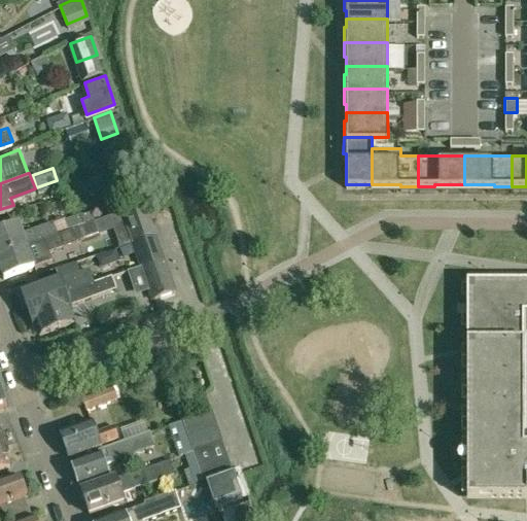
[(154,230),(150,219),(144,202),(123,209),(133,238),(154,230)]
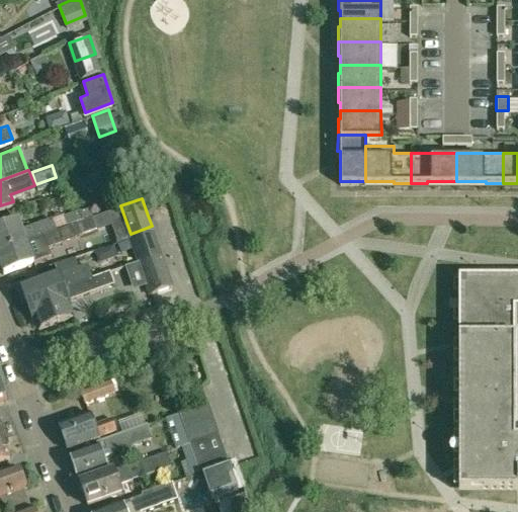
[(68,223),(83,218),(78,204),(21,226),(18,217),(0,223),(0,247),(56,227),(68,223)]
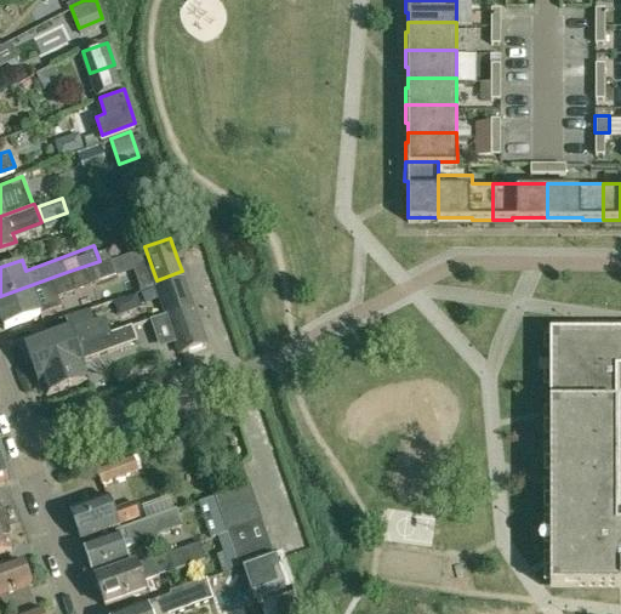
[(104,274),(114,271),(109,257),(100,261),(81,267),(86,280),(104,274)]
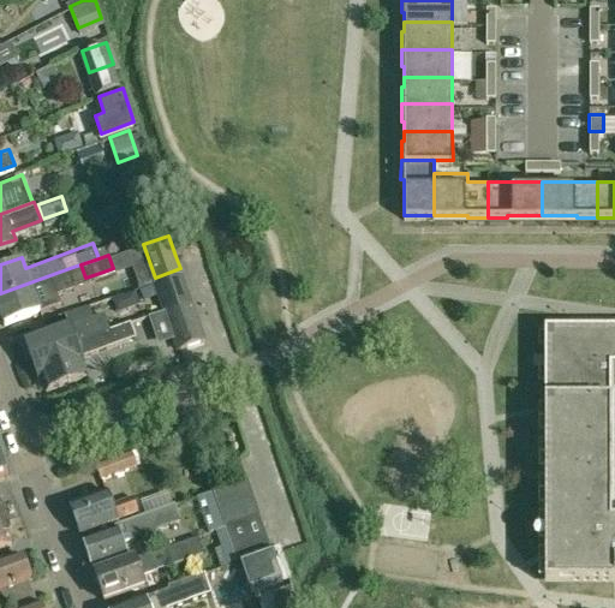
[(155,278),(159,290),(165,307),(190,297),(185,285),(180,268),(155,278)]
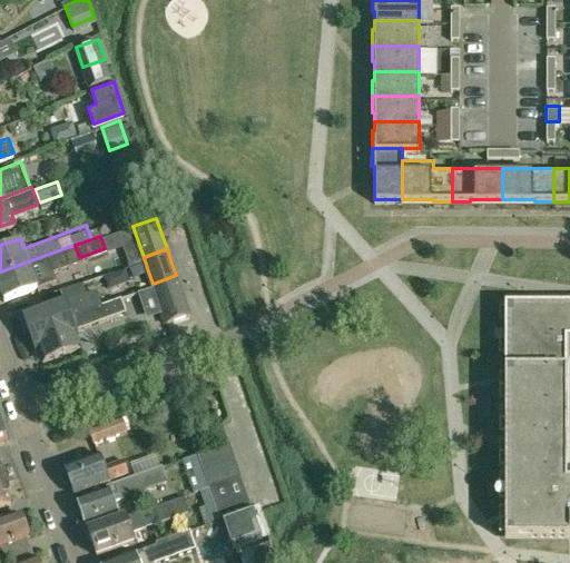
[(61,249),(0,272),(0,287),(3,297),(37,284),(33,274),(66,262),(61,249)]
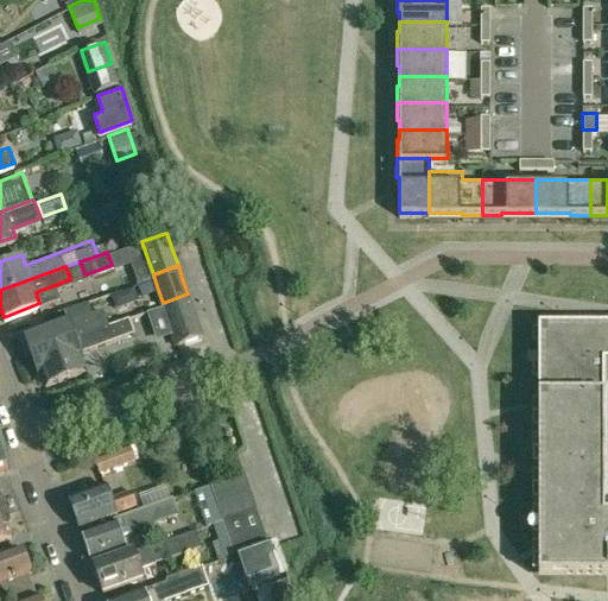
[(163,303),(172,329),(176,341),(198,334),(201,333),(201,331),(188,293),(163,303)]
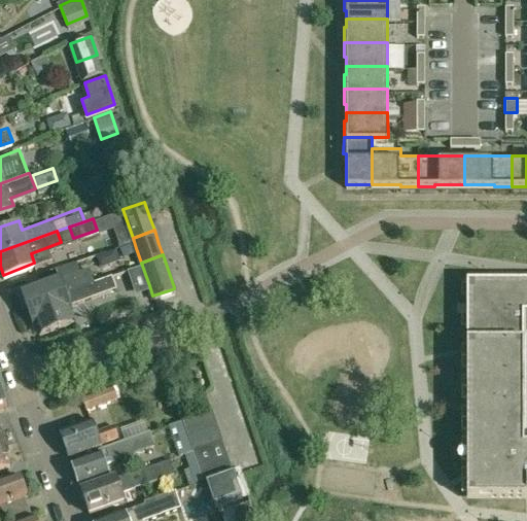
[(28,303),(97,278),(93,268),(62,280),(59,272),(22,286),(28,303)]
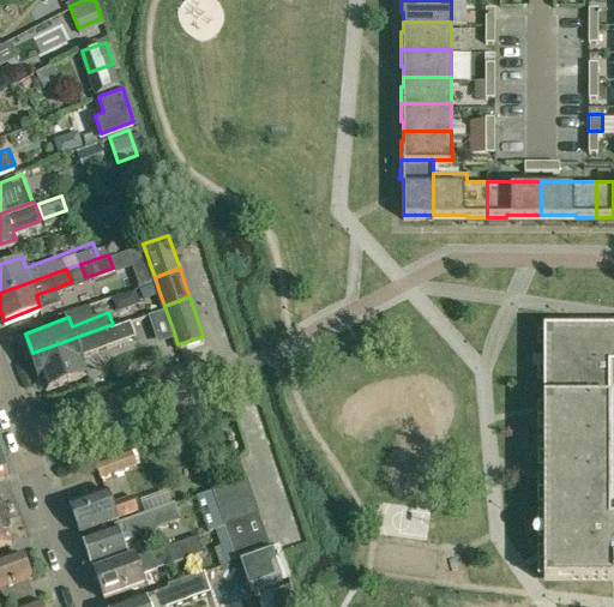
[(88,370),(82,352),(134,332),(130,318),(113,324),(32,353),(40,374),(42,373),(47,385),(88,370)]
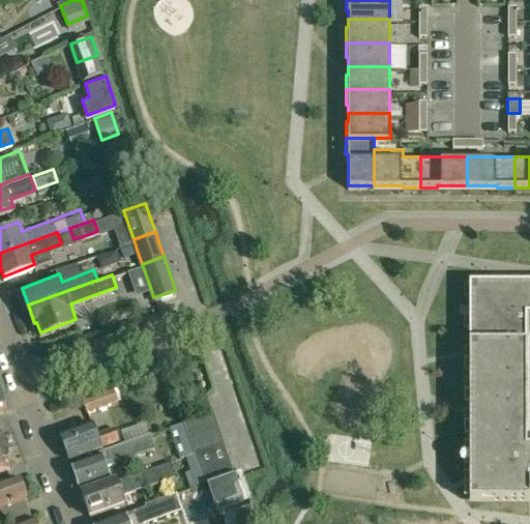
[(529,280),(469,280),(469,391),(469,499),(529,499),(529,280)]
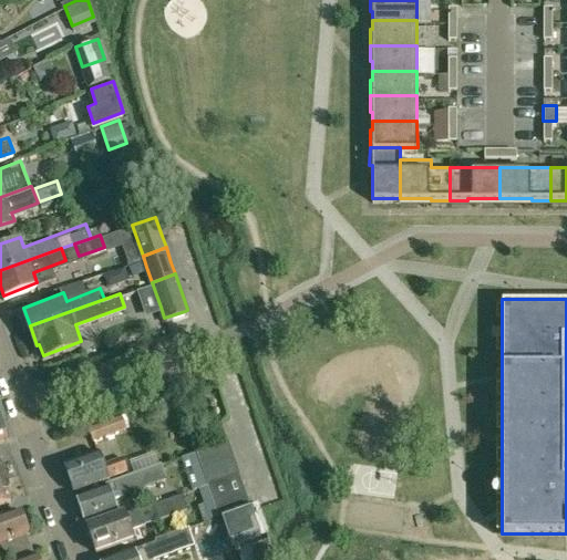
[(90,425),(94,437),(125,426),(121,414),(90,425)]
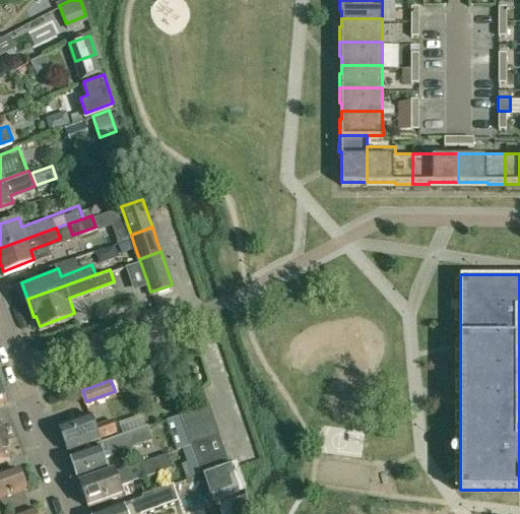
[(219,432),(209,402),(180,412),(190,442),(219,432)]
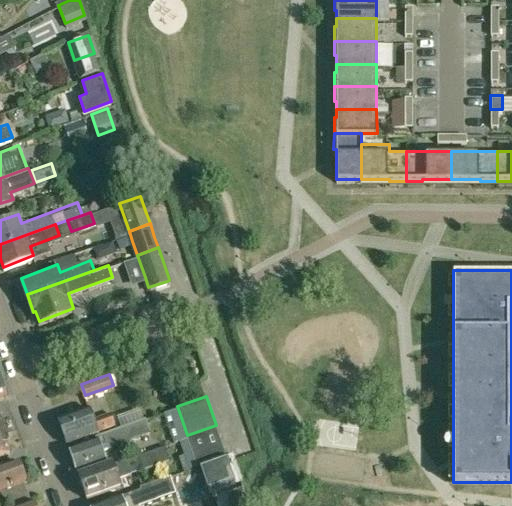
[(57,416),(67,441),(98,430),(97,429),(115,422),(111,411),(93,418),(89,405),(57,416)]
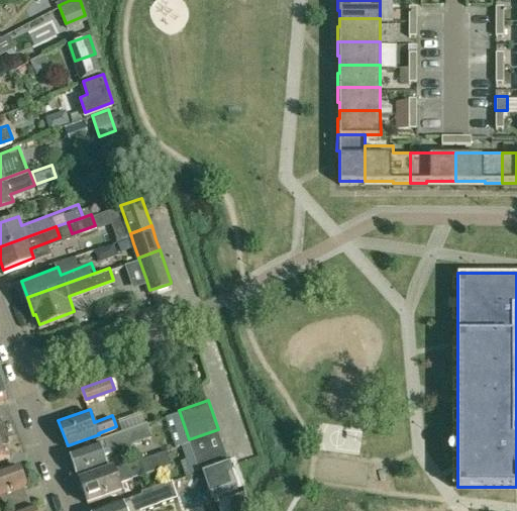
[(77,473),(106,463),(102,451),(150,434),(146,421),(96,439),(97,442),(70,452),(77,473)]
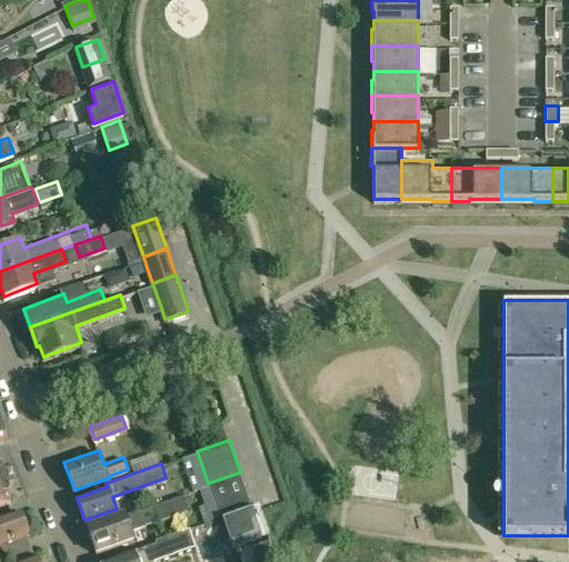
[(240,472),(208,483),(219,514),(221,513),(250,503),(240,472)]
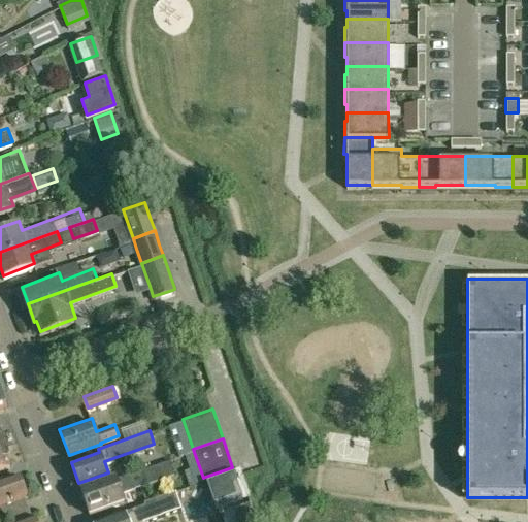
[(0,443),(0,465),(9,464),(3,443),(0,443)]
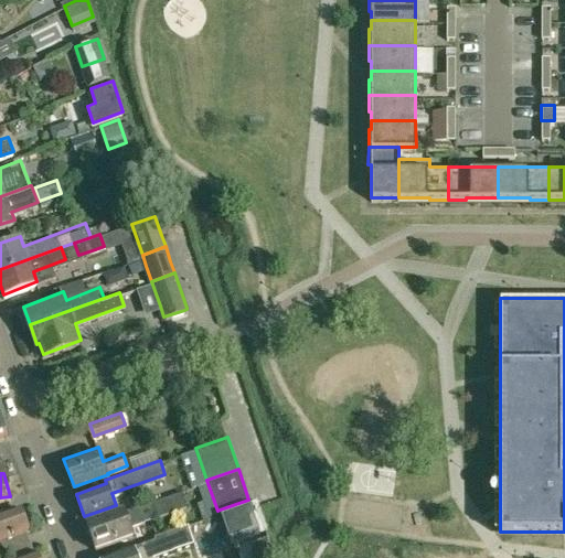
[(86,523),(96,548),(132,535),(129,524),(187,504),(181,489),(86,523)]
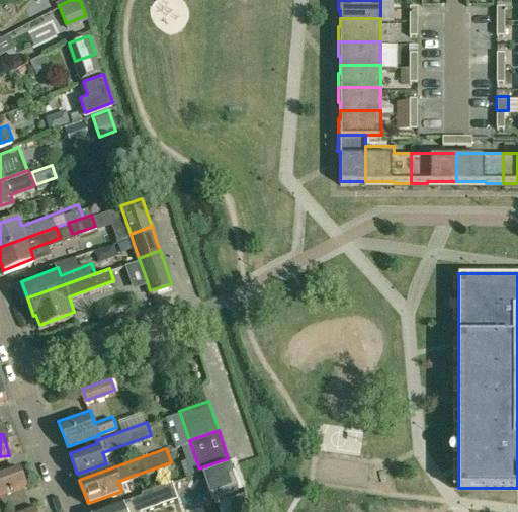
[(239,487),(228,458),(201,467),(211,496),(239,487)]
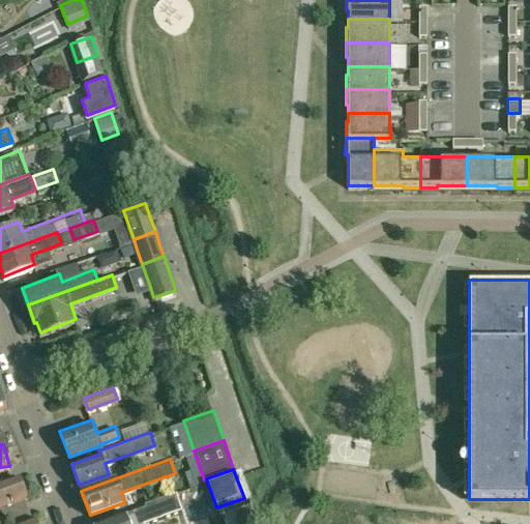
[(0,505),(27,496),(19,474),(0,481),(0,505)]
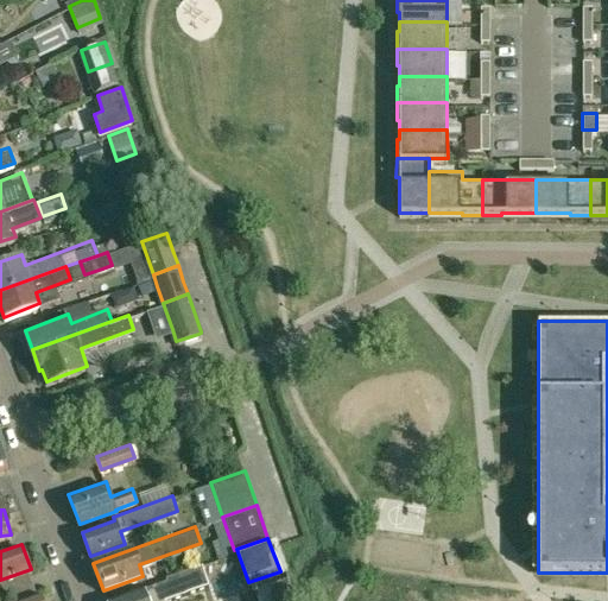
[(144,587),(107,600),(165,600),(164,599),(210,581),(203,562),(166,575),(168,580),(144,588),(144,587)]
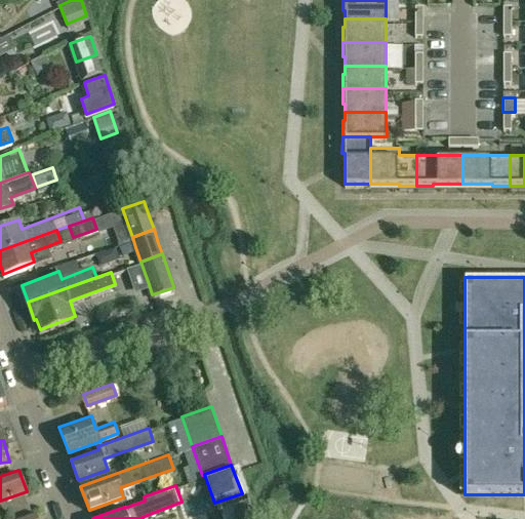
[(255,518),(248,497),(230,504),(235,518),(255,518)]
